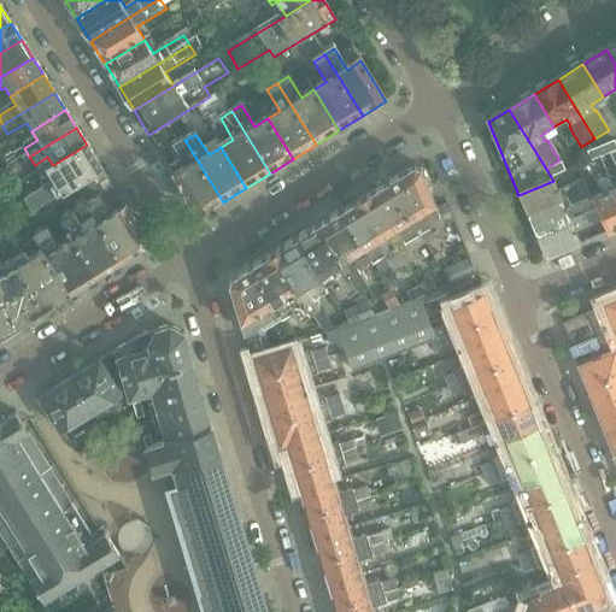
[(187,168),(174,176),(197,212),(204,213),(204,215),(223,202),(185,140),(174,147),(187,168)]
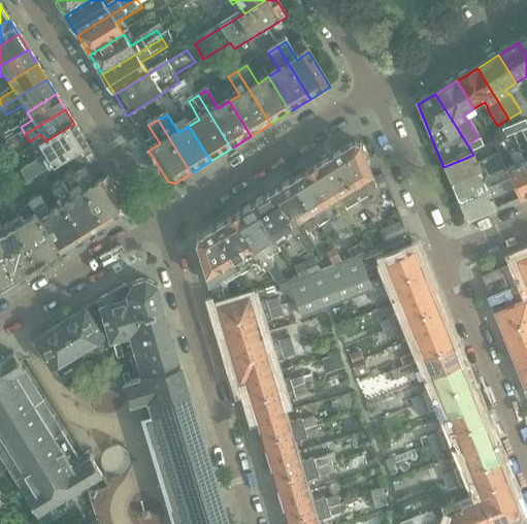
[(40,144),(48,159),(44,161),(43,159),(22,172),(28,184),(89,146),(74,124),(45,141),(40,144)]
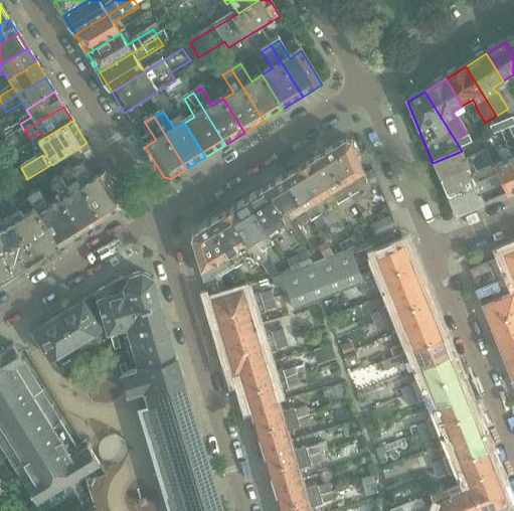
[(513,121),(504,125),(507,133),(513,130),(513,121)]
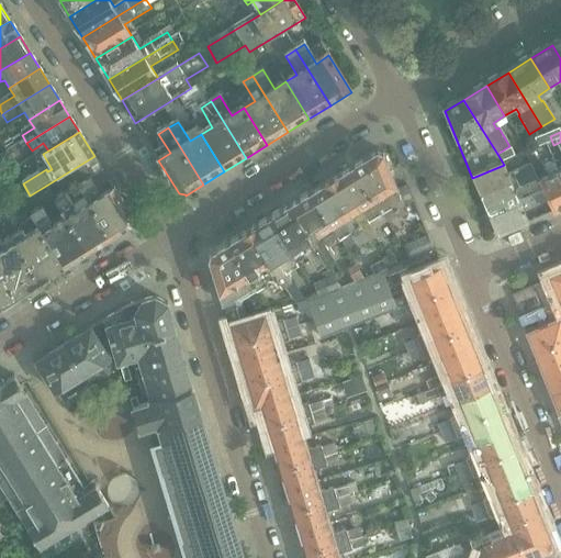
[(553,145),(550,136),(538,142),(540,149),(553,145)]
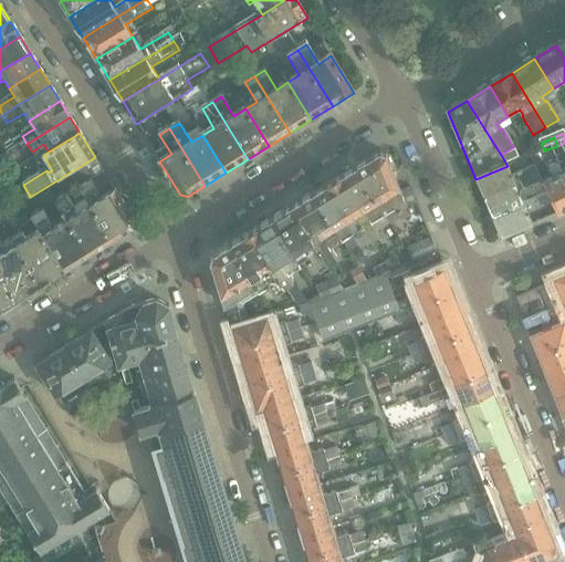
[(518,152),(505,157),(509,166),(521,160),(518,152)]
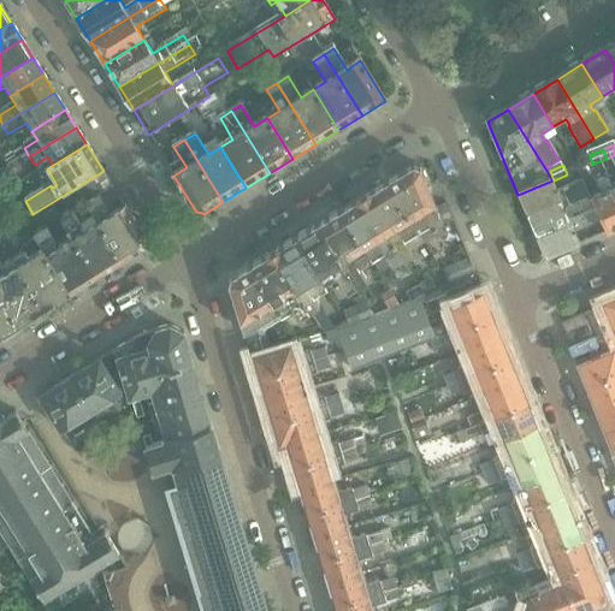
[(443,224),(420,171),(421,170),(413,167),(413,168),(386,184),(415,230),(429,223),(433,230),(443,224)]
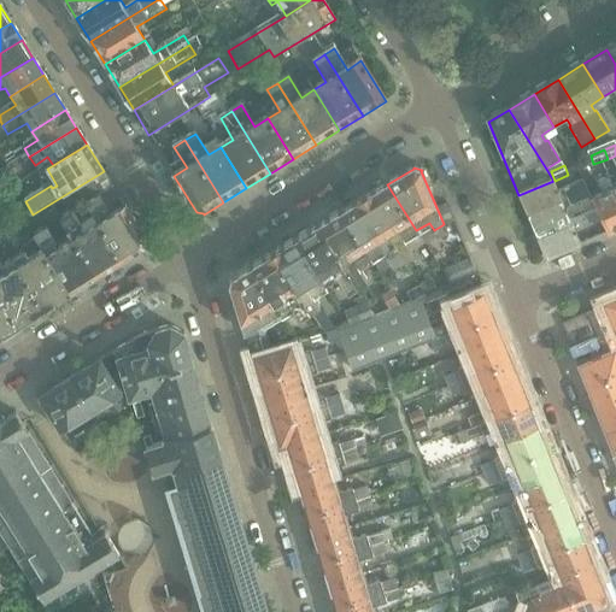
[(553,181),(518,195),(528,218),(568,201),(587,192),(584,184),(559,194),(553,181)]
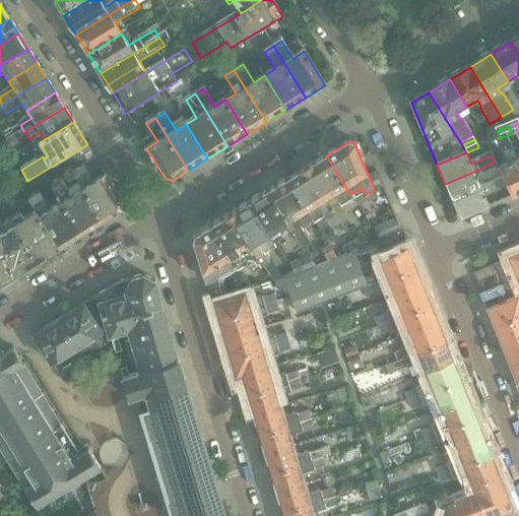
[(326,155),(307,168),(340,220),(348,215),(339,201),(350,194),(326,155)]
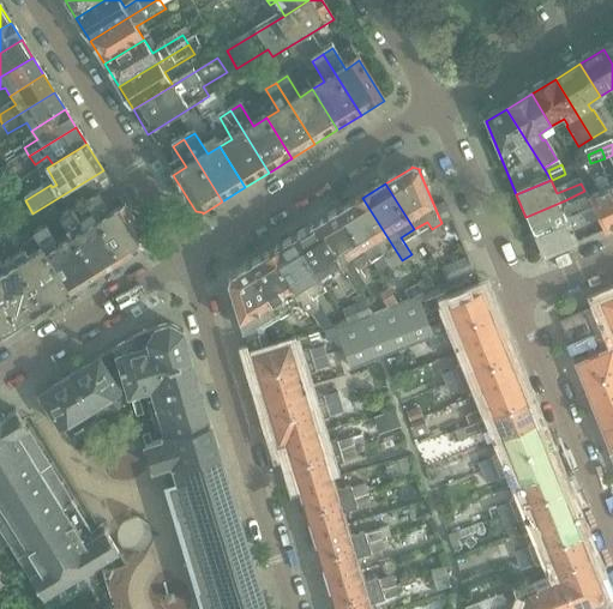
[(612,191),(610,185),(601,188),(604,194),(590,200),(607,235),(612,231),(612,191)]
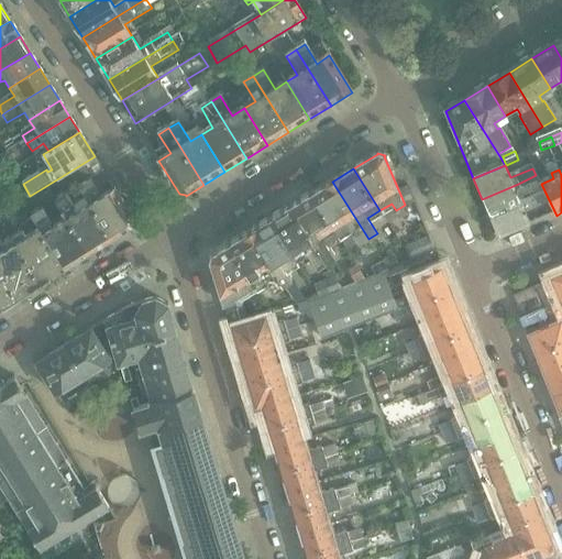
[(517,194),(522,192),(540,185),(536,175),(518,184),(482,199),(491,219),(521,206),(517,194)]
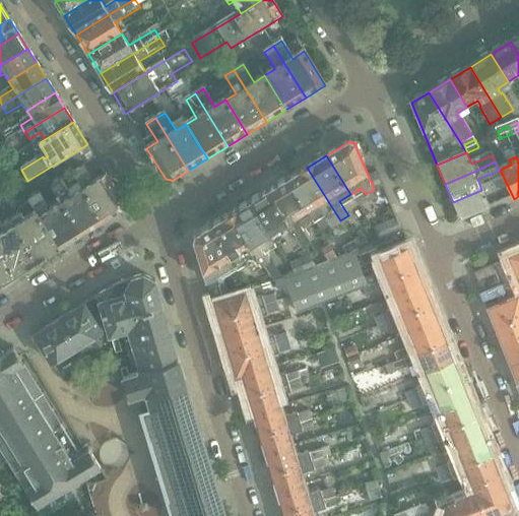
[(84,167),(73,174),(83,190),(83,189),(104,222),(122,211),(124,204),(124,203),(106,176),(92,184),(90,181),(91,179),(84,167)]
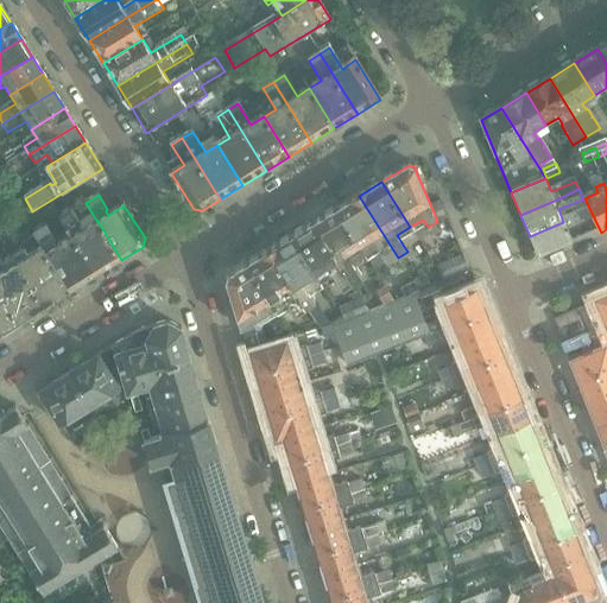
[(359,196),(337,210),(365,255),(378,247),(389,264),(398,258),(359,196)]
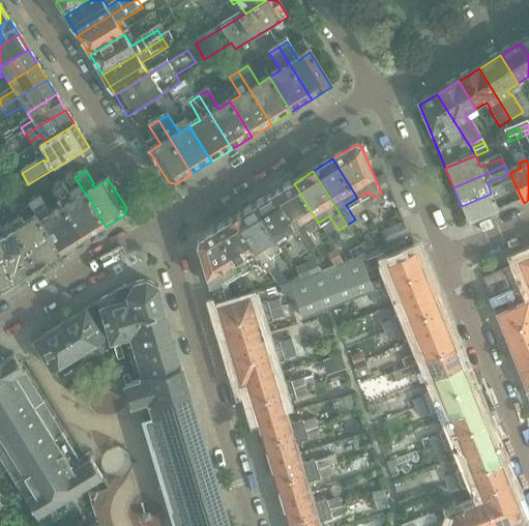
[(69,198),(71,197),(63,183),(52,191),(62,207),(84,240),(106,227),(85,193),(85,194),(71,201),(69,198)]
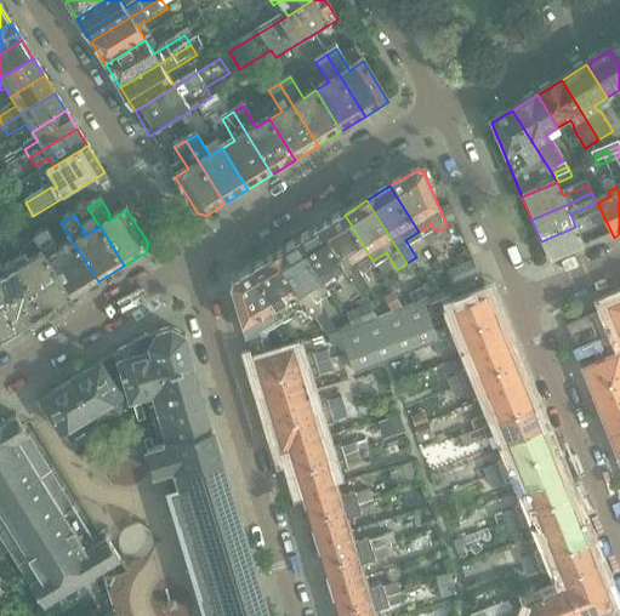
[(345,215),(322,229),(360,291),(370,285),(360,268),(373,261),(345,215)]
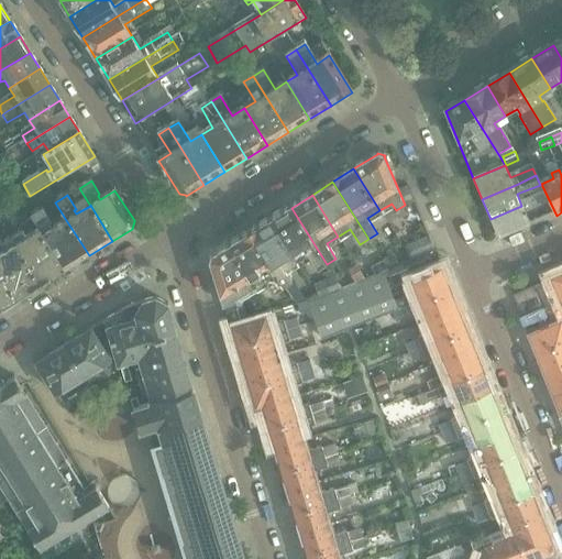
[(521,206),(491,219),(499,240),(530,227),(526,215),(548,205),(544,196),(521,206)]
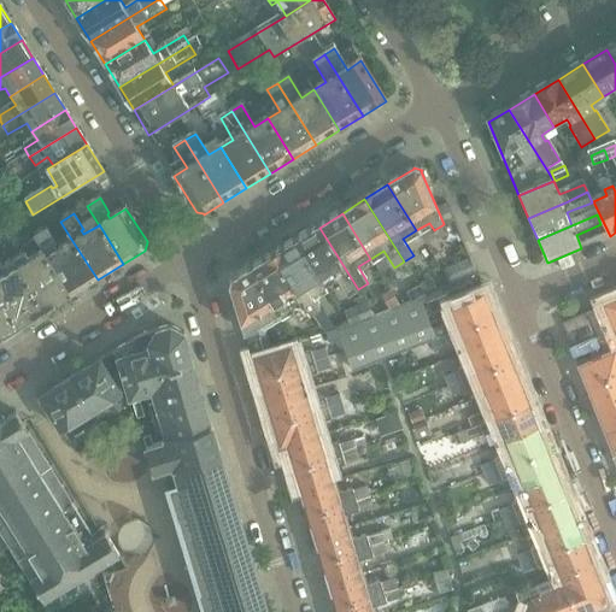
[(320,228),(297,241),(324,287),(338,278),(348,295),(358,289),(320,228)]
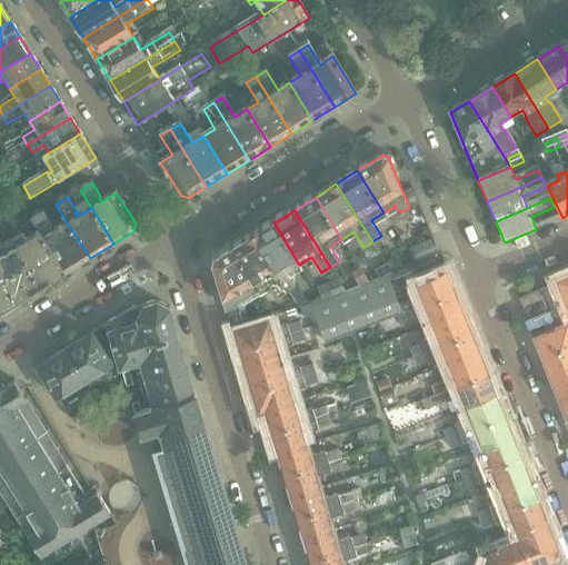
[(15,221),(9,212),(0,218),(6,227),(15,221)]
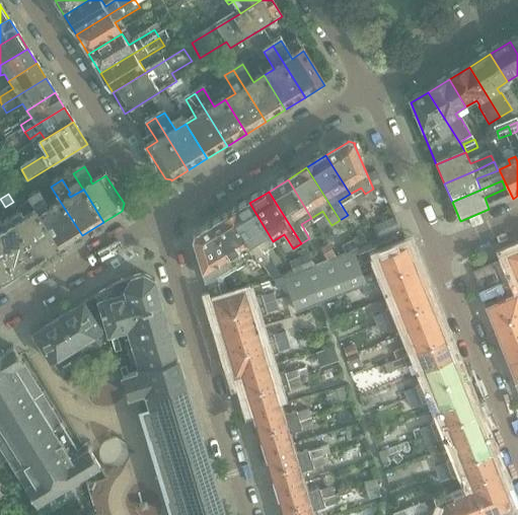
[(40,194),(28,201),(37,212),(60,249),(82,235),(61,203),(48,211),(46,208),(48,206),(40,194)]
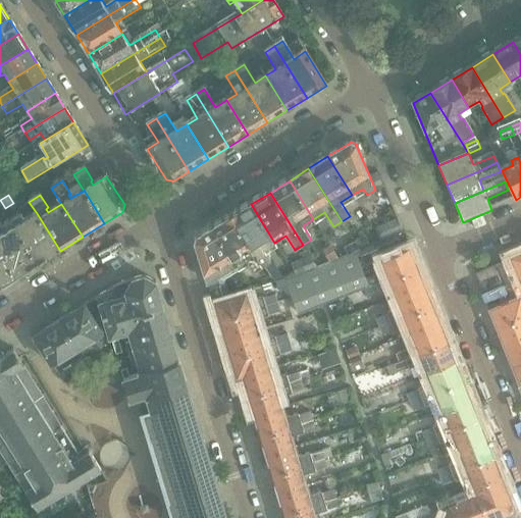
[(271,261),(264,249),(274,243),(251,204),(231,216),(263,266),(271,261)]
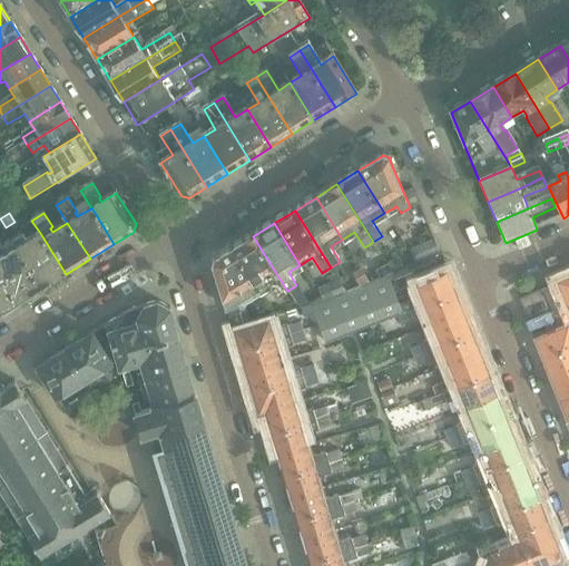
[(23,236),(12,243),(41,289),(66,274),(40,233),(27,242),(23,236)]
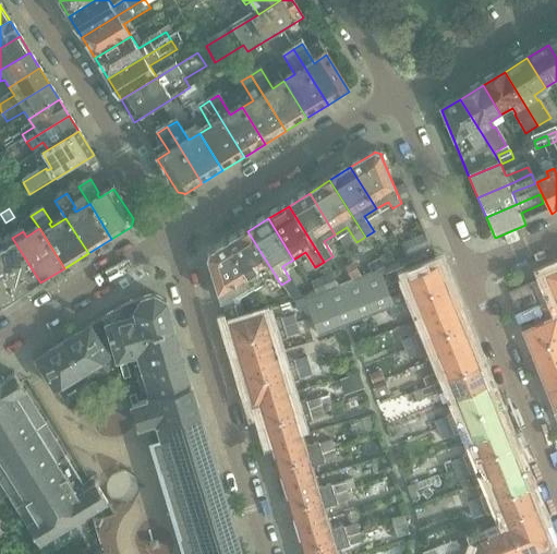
[(247,231),(227,244),(253,285),(264,278),(273,290),(281,285),(247,231)]
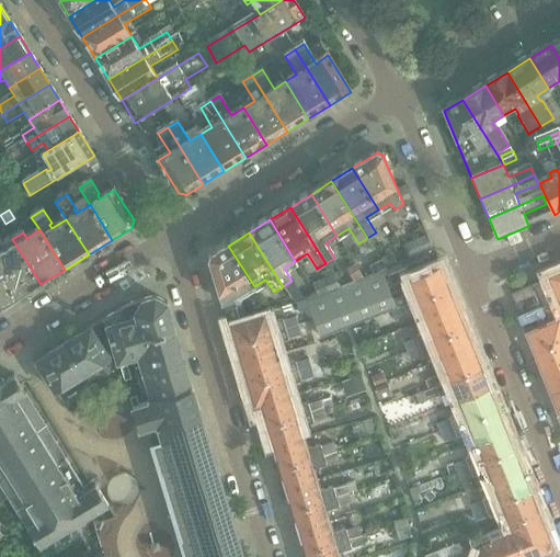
[(12,239),(0,247),(0,272),(16,299),(41,284),(12,239)]
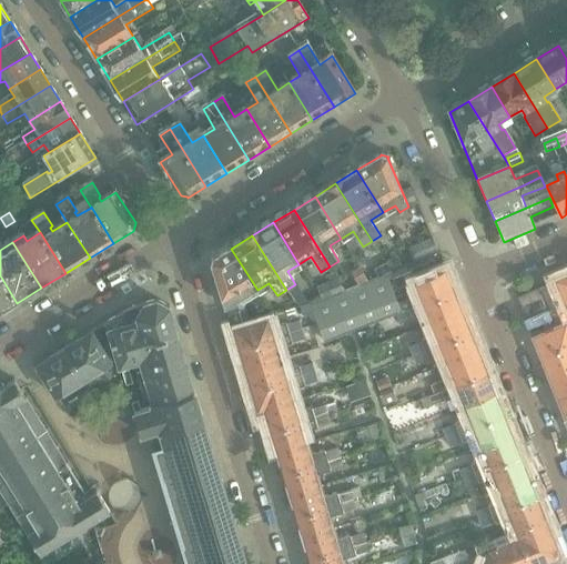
[(434,242),(409,252),(416,265),(439,254),(434,242)]
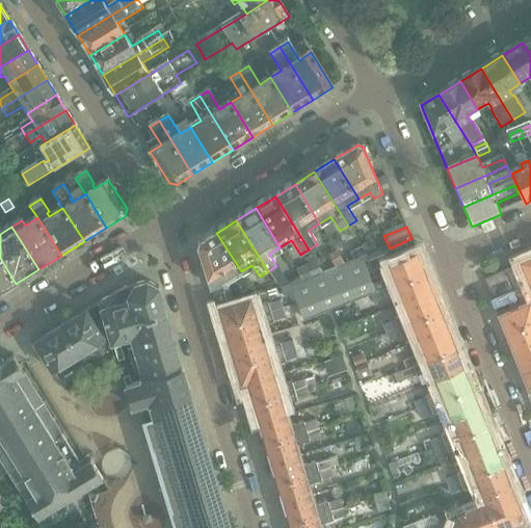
[(201,242),(198,248),(211,290),(241,271),(216,233),(201,242)]
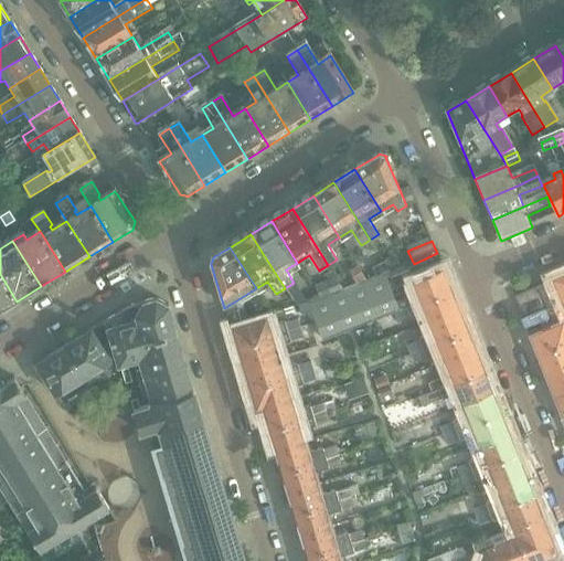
[(394,258),(384,265),(390,275),(401,271),(394,258)]
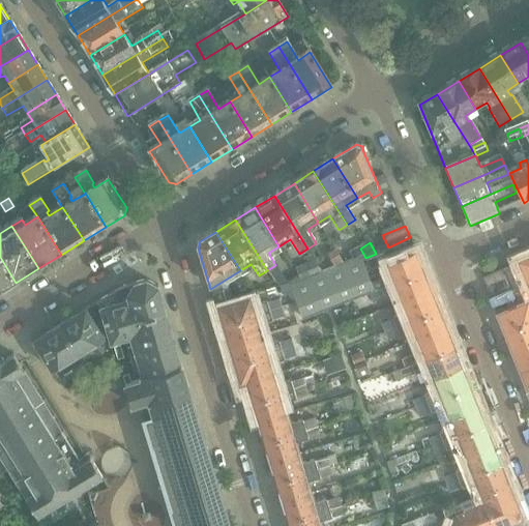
[(360,249),(350,255),(355,262),(361,260),(365,258),(360,249)]
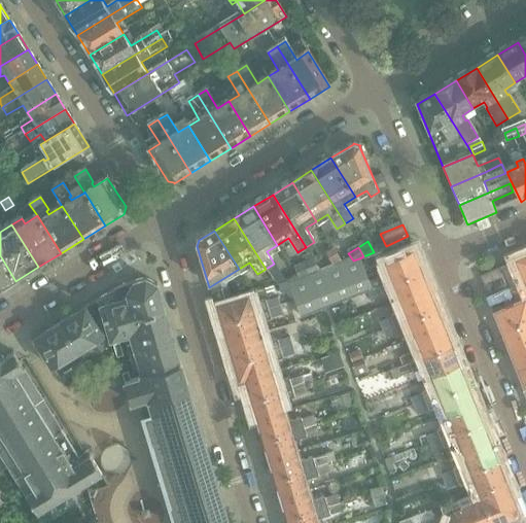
[(334,251),(326,255),(334,269),(342,265),(334,251)]
